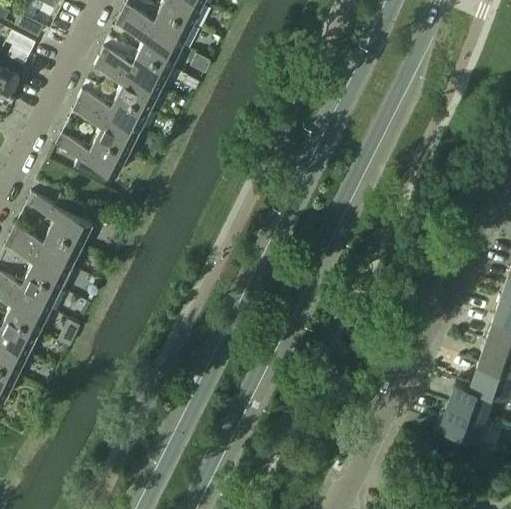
[(162,0),(158,7),(192,25),(202,4),(194,0),(162,0)]
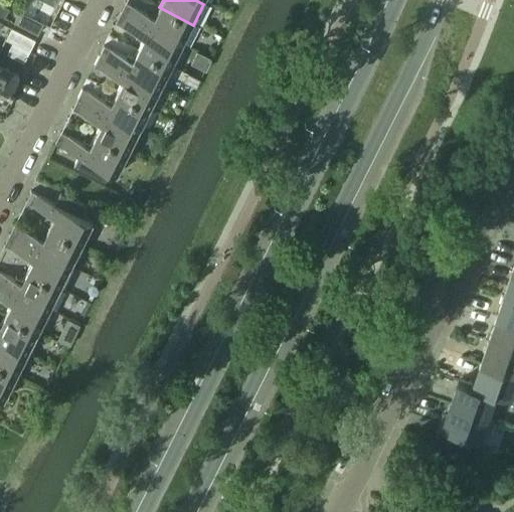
[(193,25),(159,7),(154,19),(126,5),(121,15),(182,46),(193,25)]
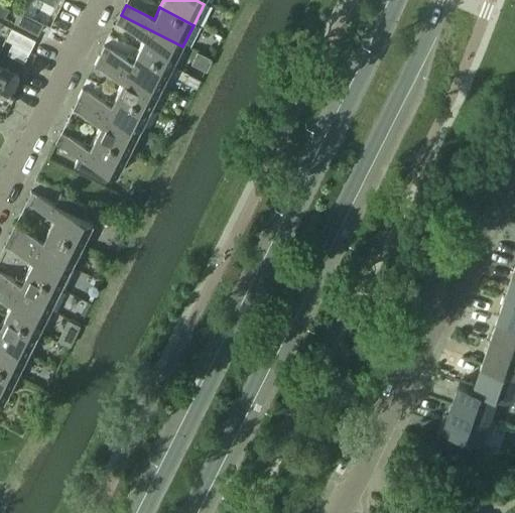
[(0,6),(0,17),(5,20),(10,11),(0,6)]
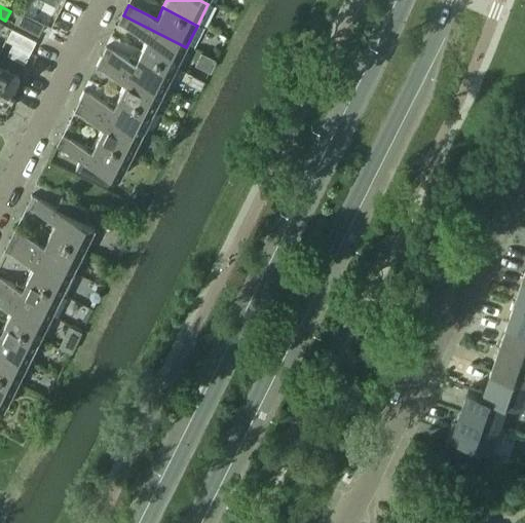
[(21,14),(14,26),(39,38),(44,27),(21,14)]
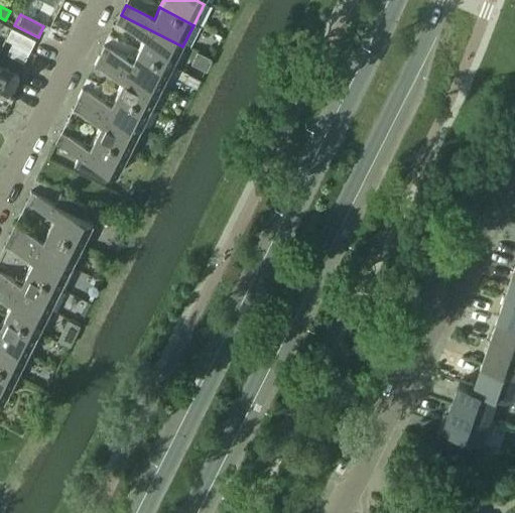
[(182,46),(121,15),(116,26),(143,39),(138,50),(172,69),(182,46)]
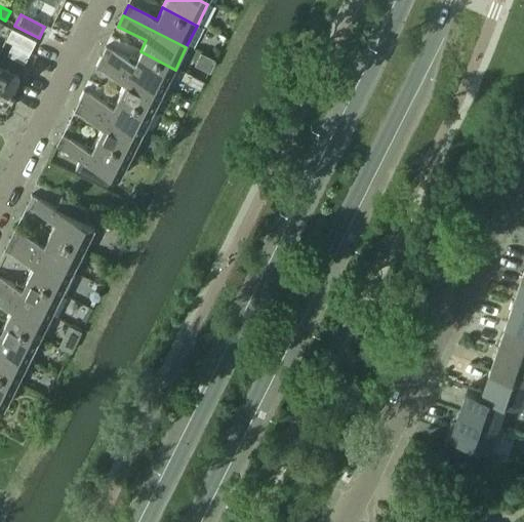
[(12,32),(6,43),(31,54),(36,43),(12,32)]
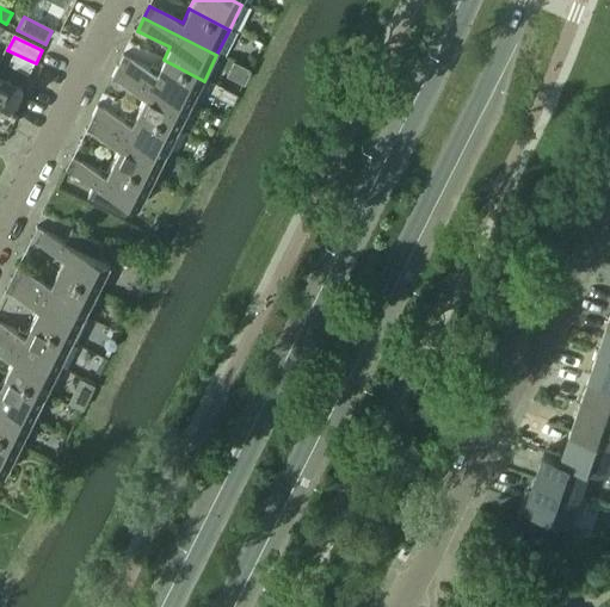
[(204,81),(164,60),(156,74),(124,57),(118,69),(191,106),(204,81)]
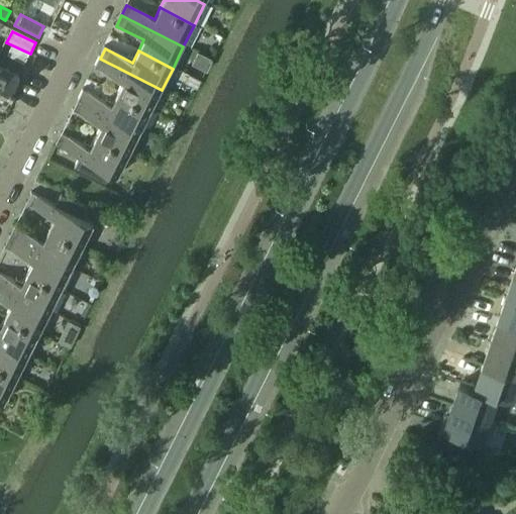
[(162,90),(100,59),(94,69),(122,83),(116,94),(150,111),(162,90)]
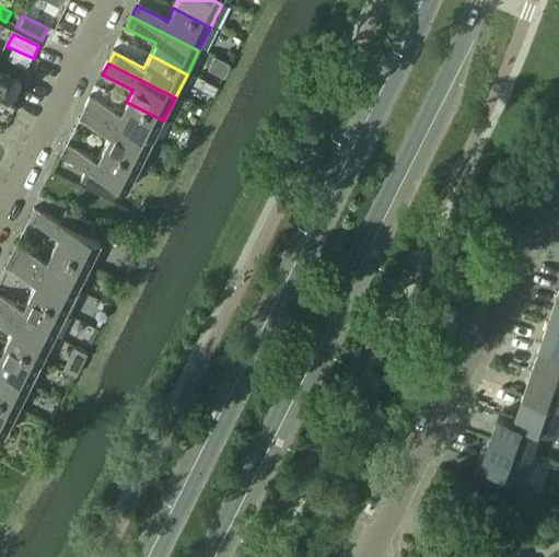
[(0,71),(0,115),(3,117),(21,82),(0,71)]
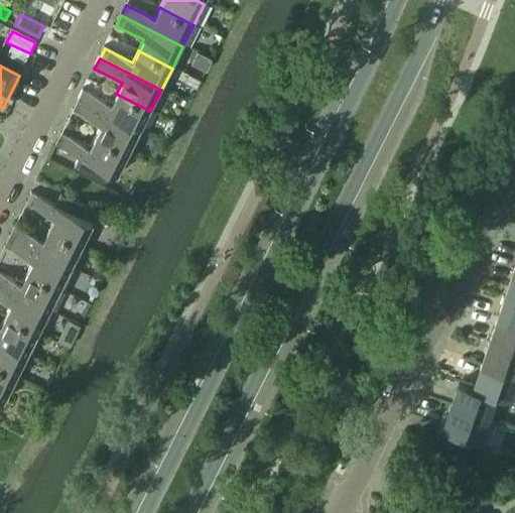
[(150,111),(116,94),(111,106),(83,92),(78,102),(139,133),(150,111)]
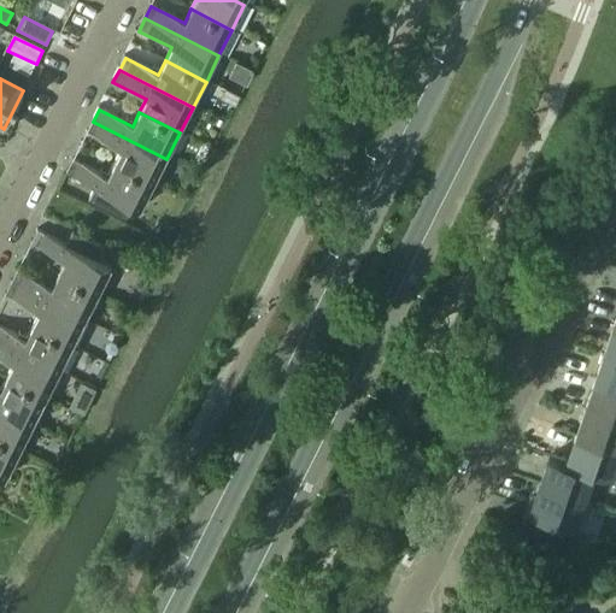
[(166,159),(93,122),(87,134),(119,151),(113,165),(154,186),(166,159)]
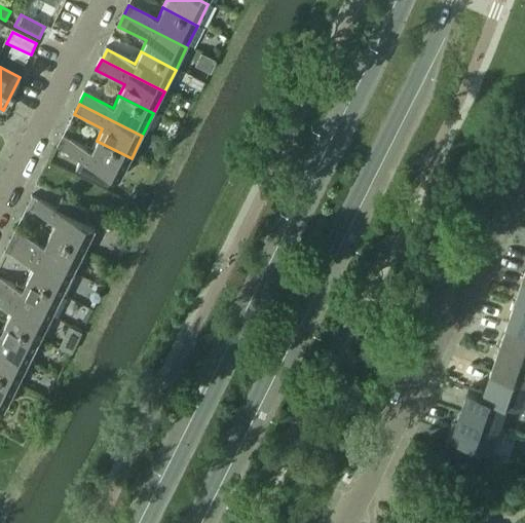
[(63,138),(57,149),(81,161),(76,173),(107,188),(112,177),(120,181),(132,158),(97,141),(90,152),(63,138)]
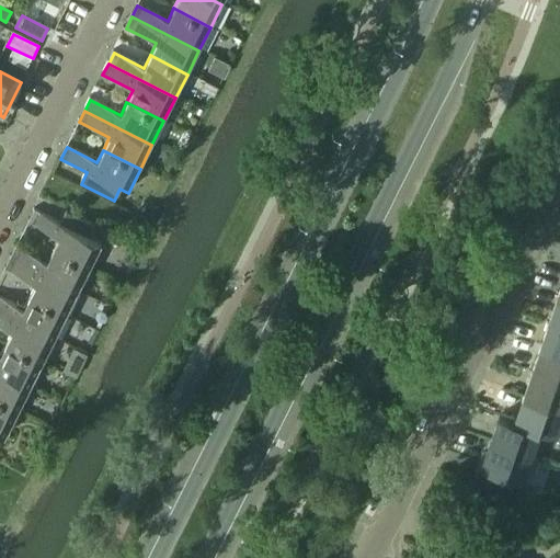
[(34,212),(29,224),(58,238),(53,251),(89,270),(101,246),(91,240),(98,228),(67,213),(60,225),(34,212)]
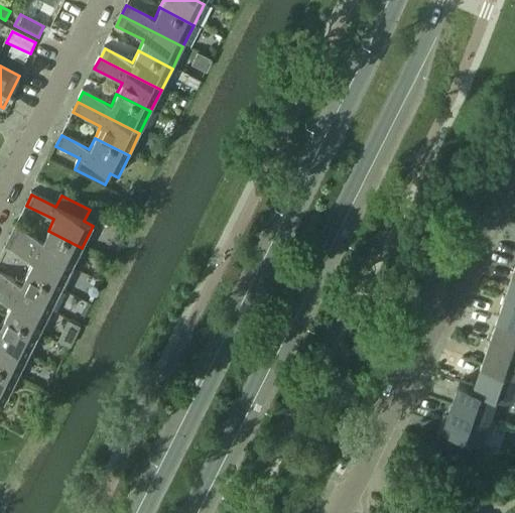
[(82,248),(48,231),(42,242),(14,228),(9,238),(72,269),(82,248)]
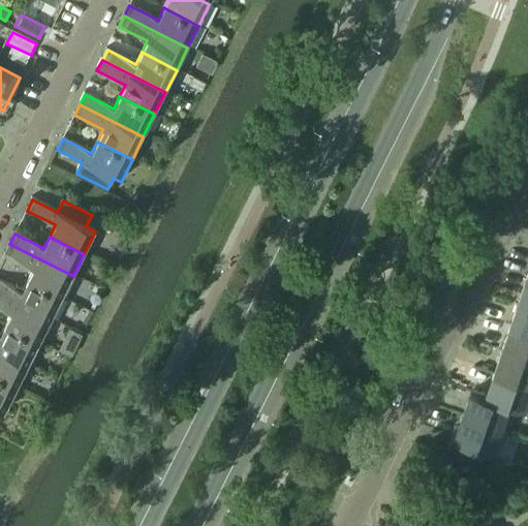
[(73,276),(9,244),(4,255),(33,269),(27,281),(62,298),(73,276)]
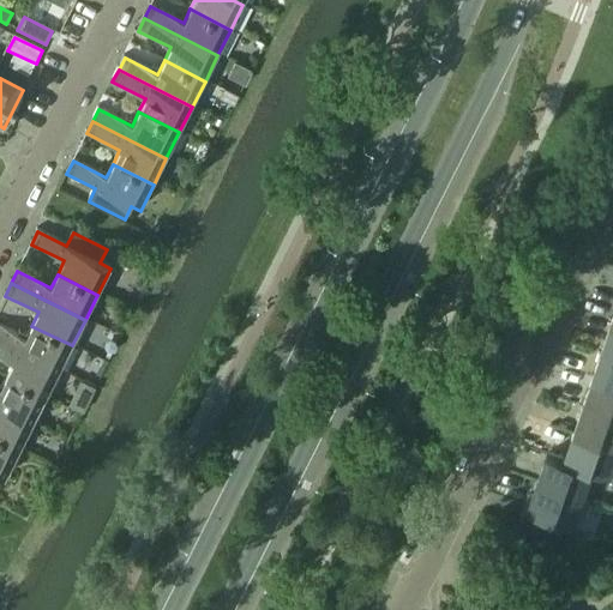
[(72,345),(31,326),(24,339),(0,326),(0,342),(59,372),(72,345)]
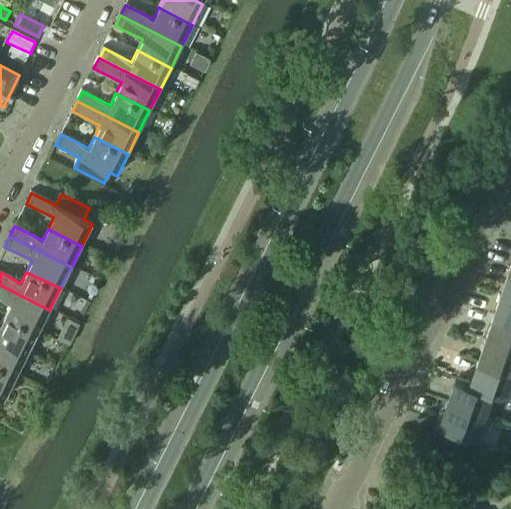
[(510,272),(502,295),(510,298),(510,272)]
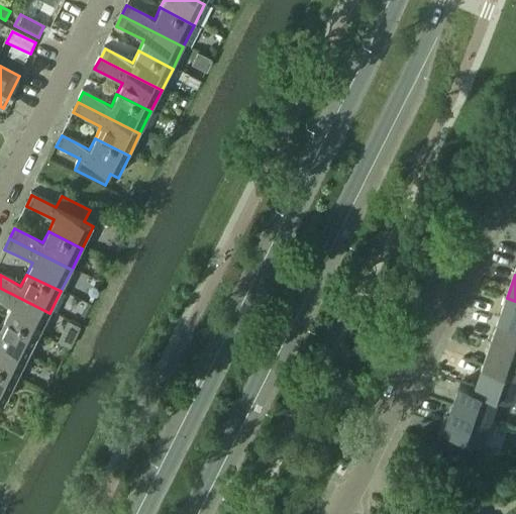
[(49,313),(0,288),(0,301),(10,306),(5,318),(39,334),(49,313)]
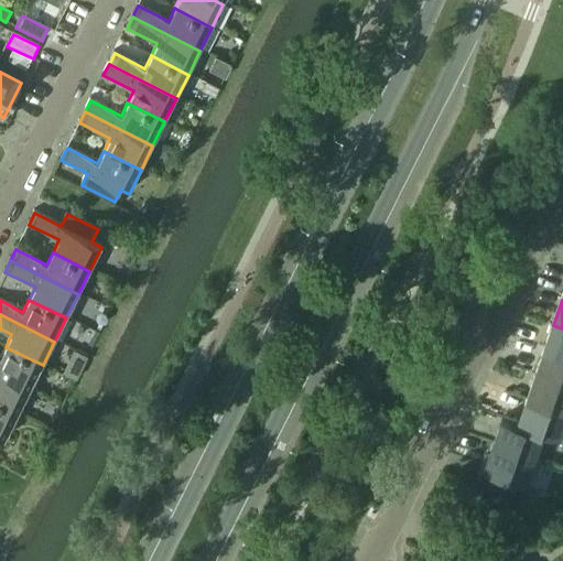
[(562,328),(553,325),(544,351),(562,356),(562,328)]
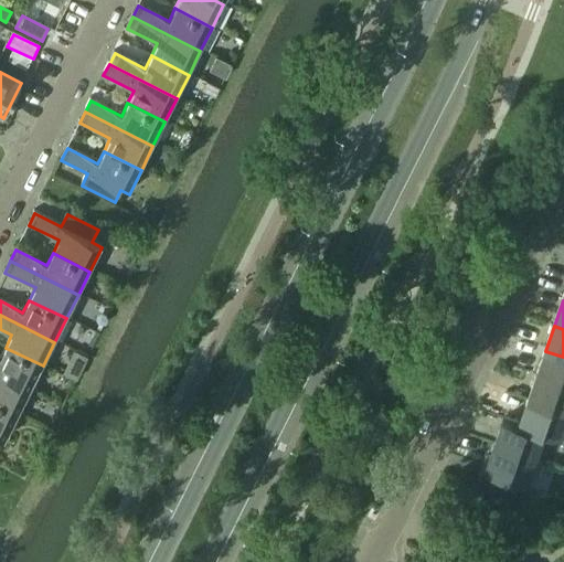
[(43,366),(6,348),(0,357),(0,374),(31,390),(43,366)]
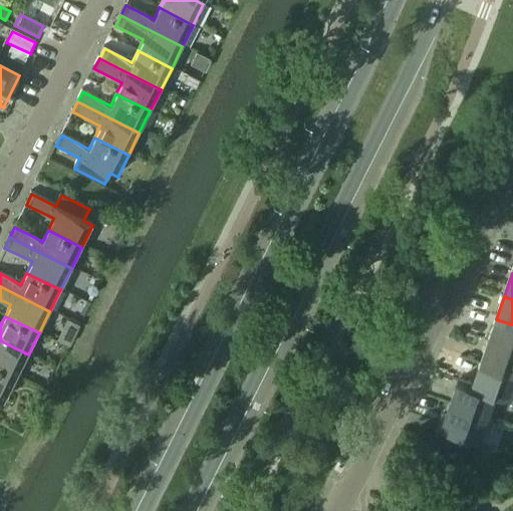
[(512,324),(496,319),(488,342),(512,350),(512,324)]
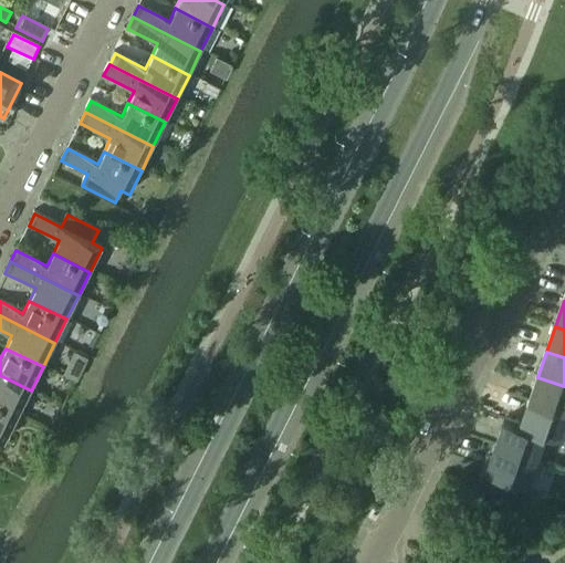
[(31,391),(0,375),(0,404),(19,414),(31,391)]
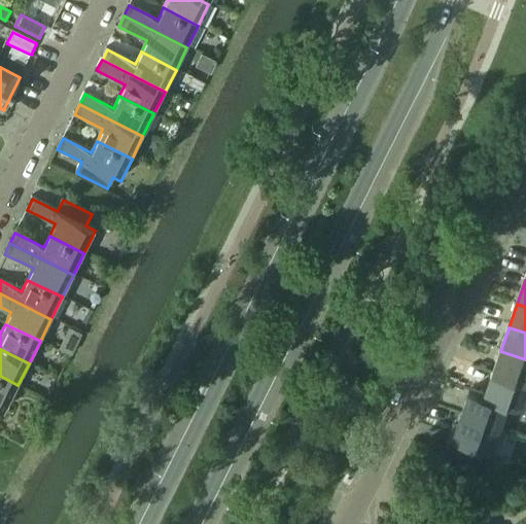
[(525,359),(500,351),(493,374),(525,385),(525,359)]
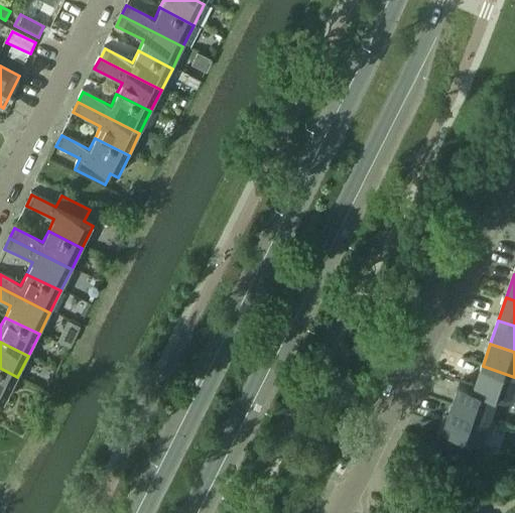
[(514,377),(483,366),(475,388),(475,389),(500,398),(514,403),(514,377)]
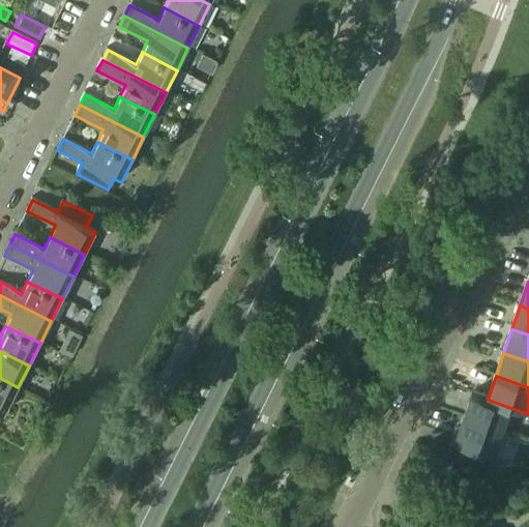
[(0,411),(4,414),(18,387),(0,378),(0,411)]
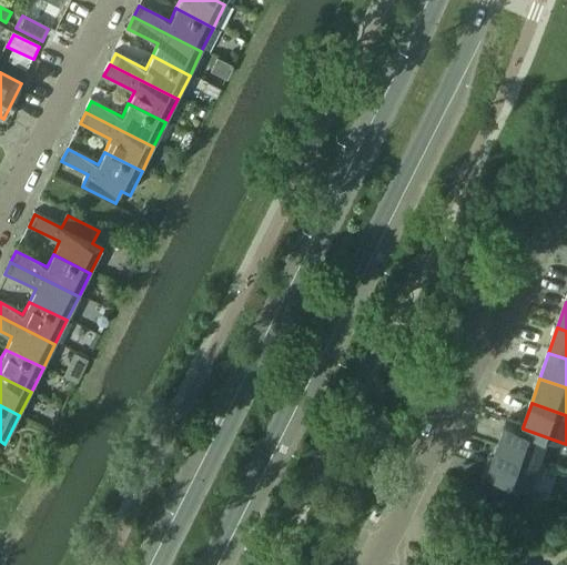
[(498,449),(542,463),(550,439),(523,429),(523,427),(507,422),(498,449)]
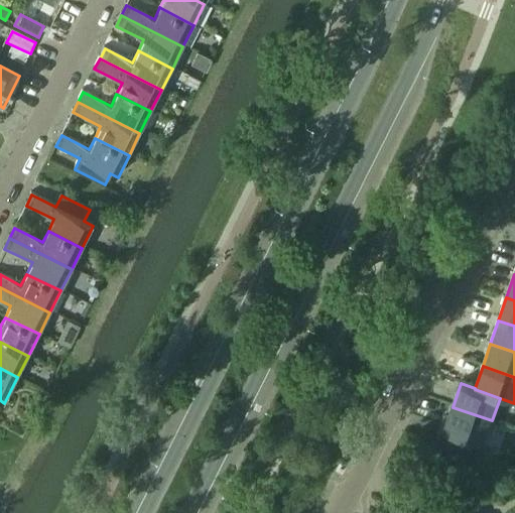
[(492,420),(453,407),(444,430),(484,444),(492,420)]
